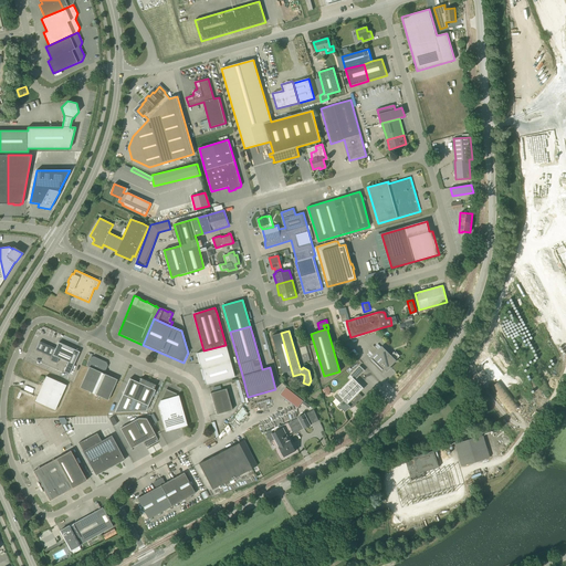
[(283,373),(284,378),(289,380),(291,376),(292,376),(293,376),(281,333),(272,335),(283,373)]
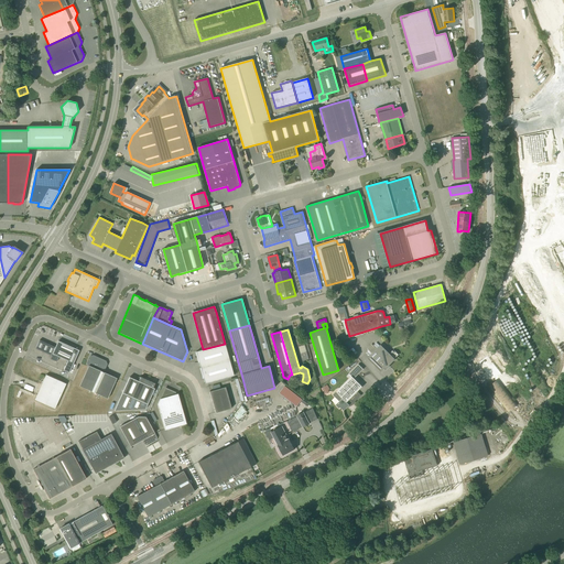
[(69,372),(72,368),(79,350),(58,340),(55,347),(40,340),(35,348),(52,356),(50,359),(56,362),(57,361),(60,357),(67,361),(64,370),(69,372)]
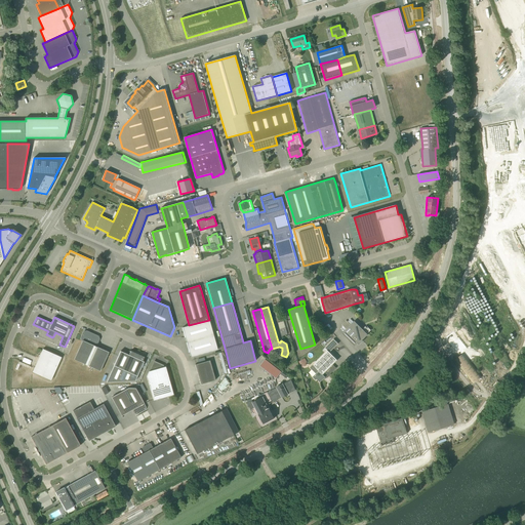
[(213,334),(209,320),(189,325),(190,326),(183,328),(187,342),(213,334)]
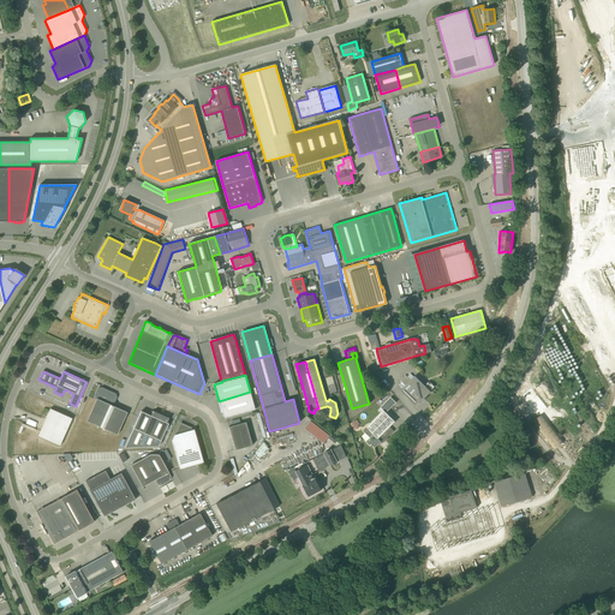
[(326,378),(328,386),(330,394),(340,390),(335,375),(326,378)]
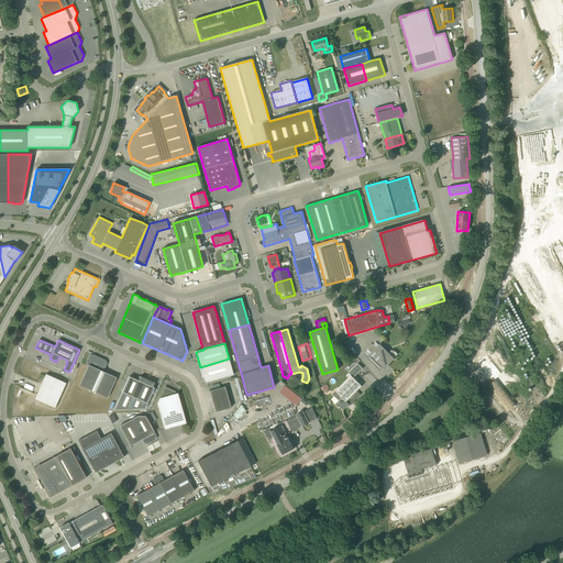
[(379,344),(366,357),(381,371),(384,368),(385,370),(389,366),(388,365),(395,359),(394,359),(398,354),(393,349),(388,353),(379,344)]
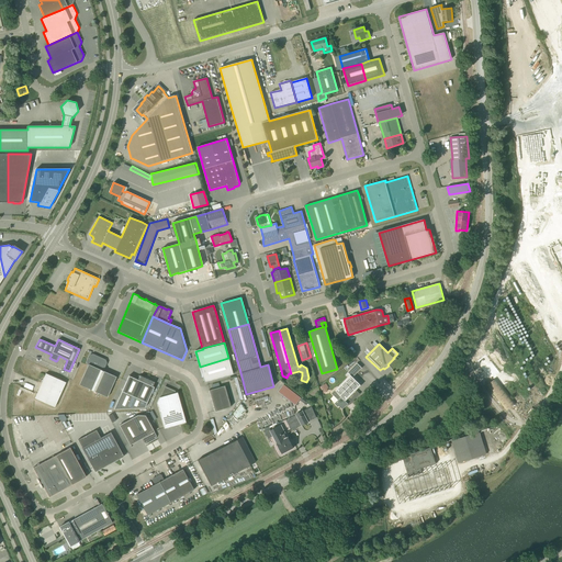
[(90,356),(87,361),(88,364),(79,385),(96,392),(104,371),(103,369),(107,362),(105,360),(92,355),(90,356)]
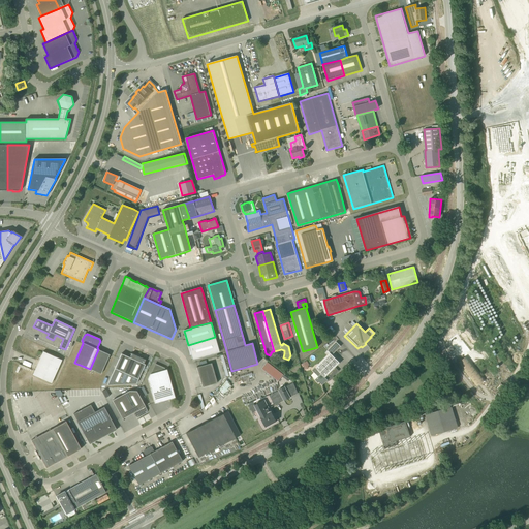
[(219,352),(215,337),(188,345),(192,361),(219,352)]
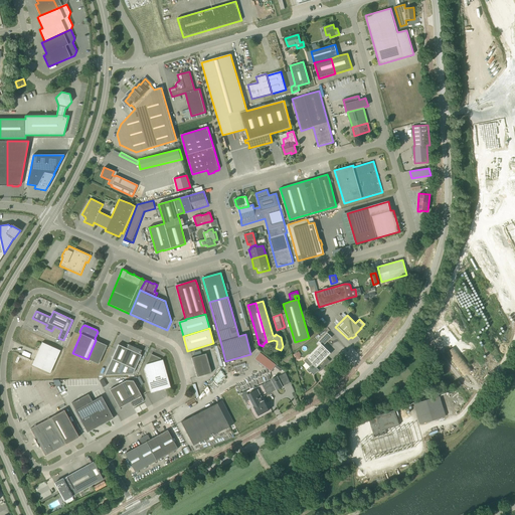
[(331,353),(323,346),(332,337),(327,333),(319,341),(321,343),(304,360),(310,366),(307,369),(310,373),(311,372),(314,375),(317,372),(316,371),(320,367),(322,369),(330,361),(327,358),(331,353)]
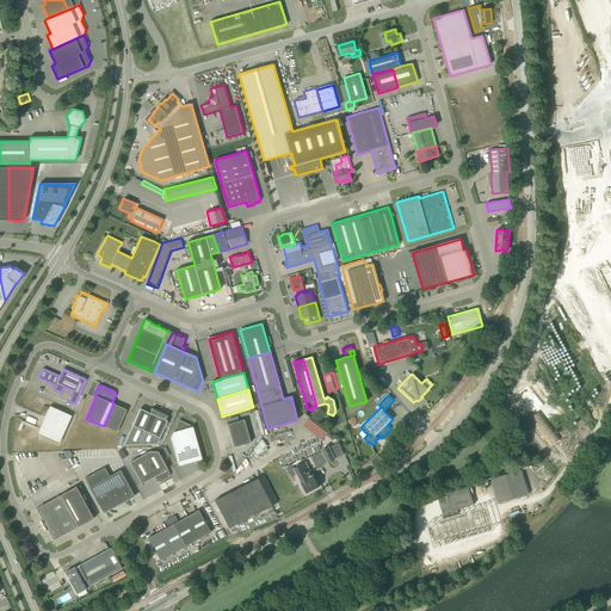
[(127,409),(113,403),(104,426),(117,432),(127,409)]
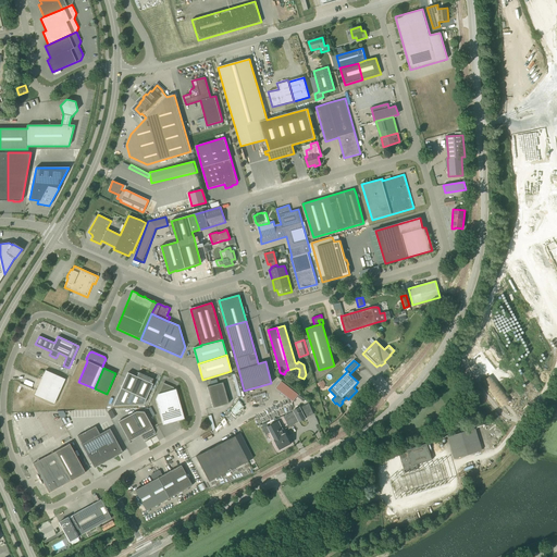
[(54,404),(65,379),(46,370),(35,395),(54,404)]
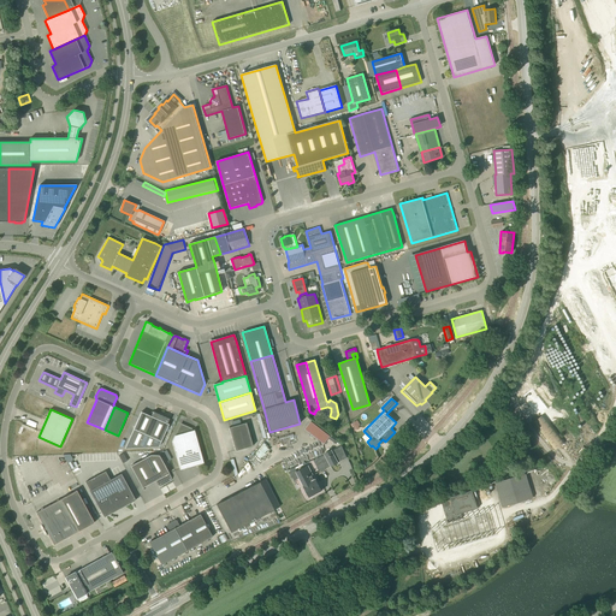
[(141,412),(138,418),(125,449),(159,448),(169,425),(167,424),(170,419),(153,412),(152,416),(141,412)]
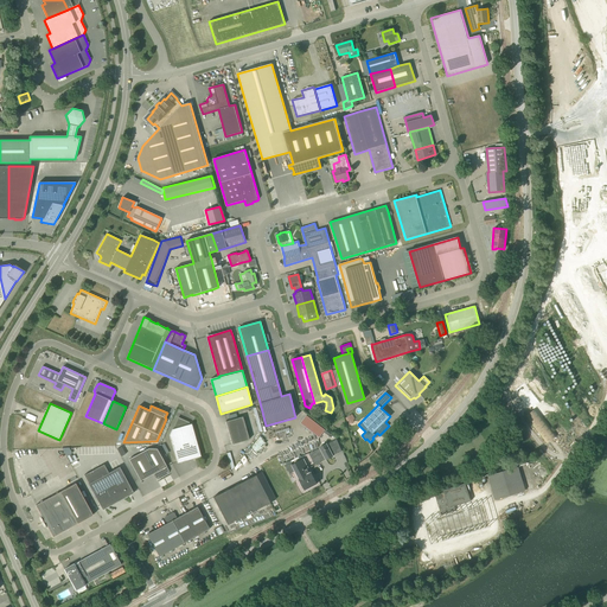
[(536,408),(525,416),(548,442),(557,435),(536,408)]
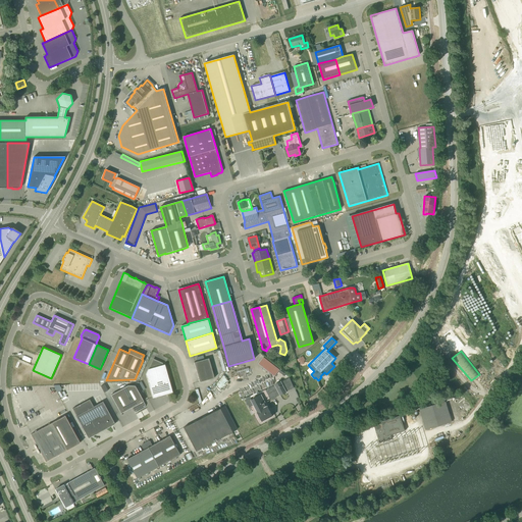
[(259,363),(275,376),(280,369),(264,357),(259,363)]
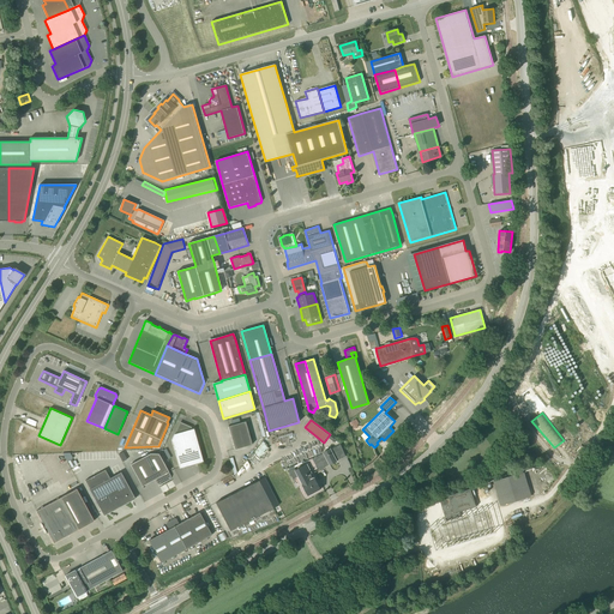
[(246,421),(228,427),(235,450),(252,445),(246,421)]
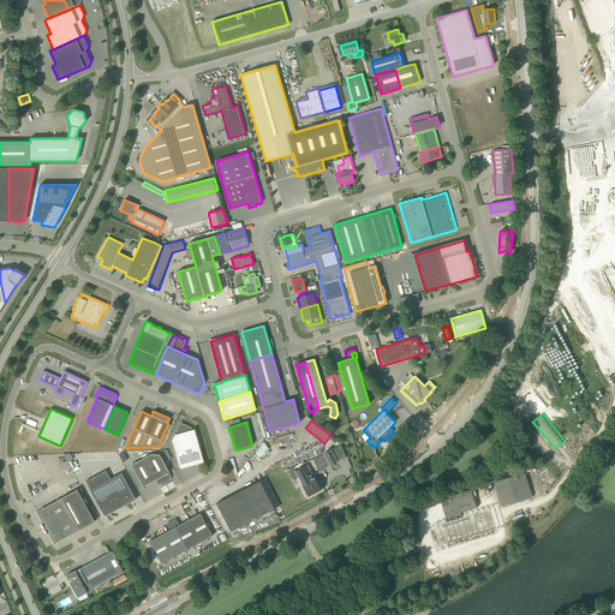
[(180,470),(197,464),(203,463),(193,430),(191,430),(191,428),(180,423),(177,433),(177,435),(174,435),(172,441),(180,470)]
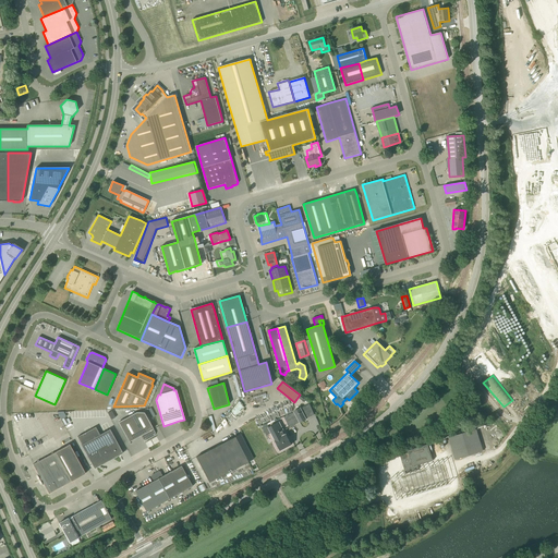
[(238,416),(245,405),(239,401),(231,411),(238,416)]
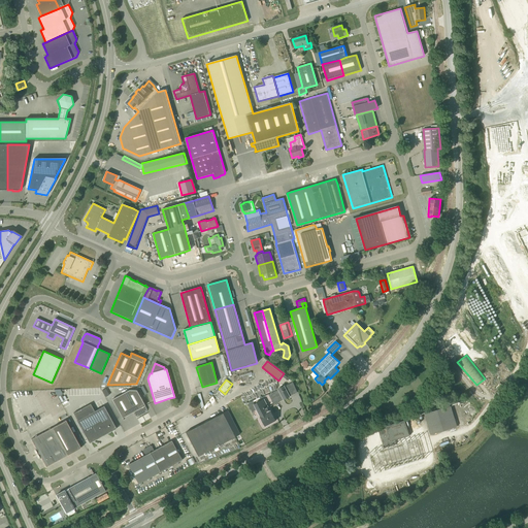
[(270,394),(275,403),(284,399),(284,400),(290,397),(290,396),(298,392),(292,383),(285,387),(285,386),(278,389),(278,390),(270,394)]
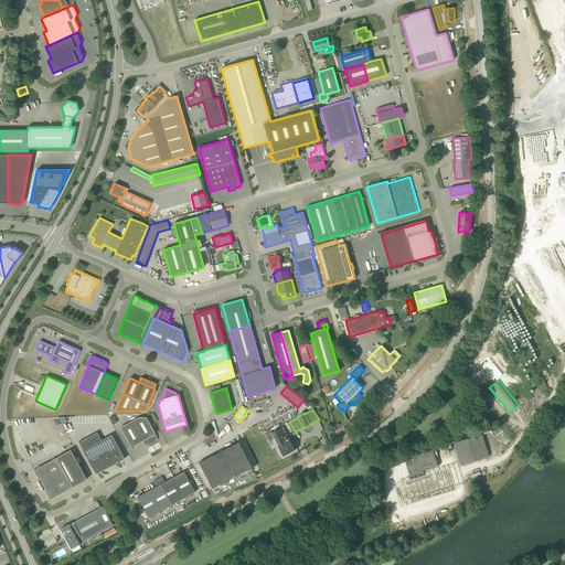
[(157,438),(146,418),(146,417),(138,417),(120,427),(130,447),(142,440),(145,445),(148,446),(157,440),(157,438)]
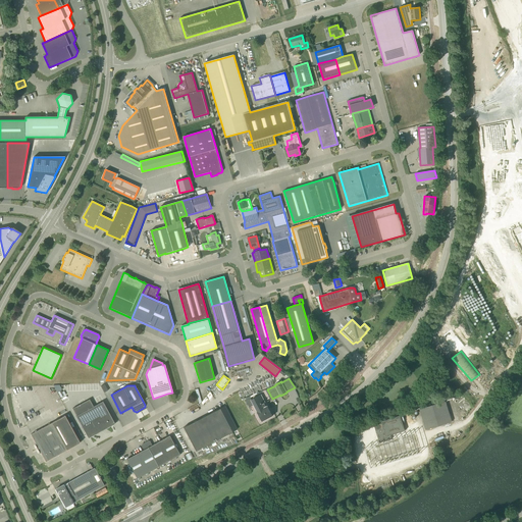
[(272,416),(270,412),(267,406),(265,407),(263,403),(261,404),(258,397),(251,400),(254,405),(262,421),(272,416)]
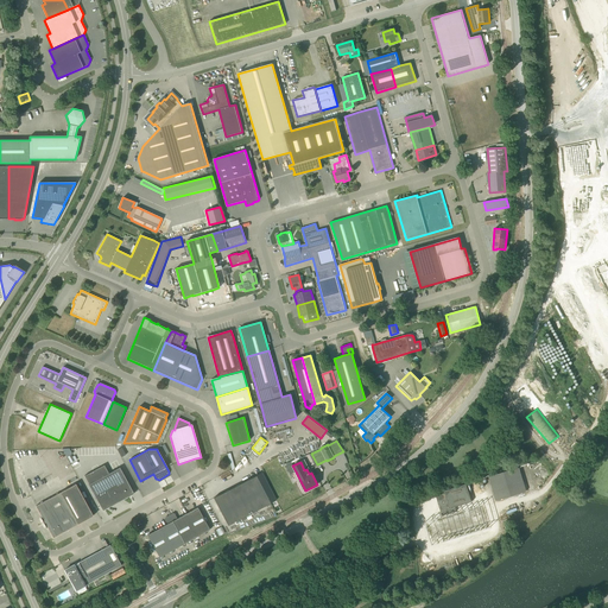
[(88,485),(100,506),(102,511),(134,494),(120,468),(109,474),(105,466),(84,476),(89,485),(88,485)]
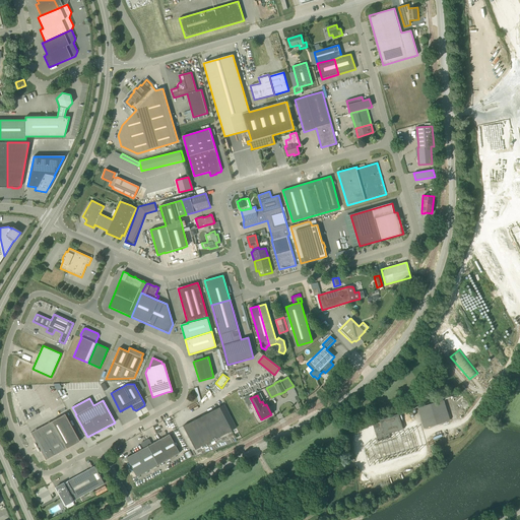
[(450,419),(449,415),(444,400),(418,408),(425,428),(450,419)]
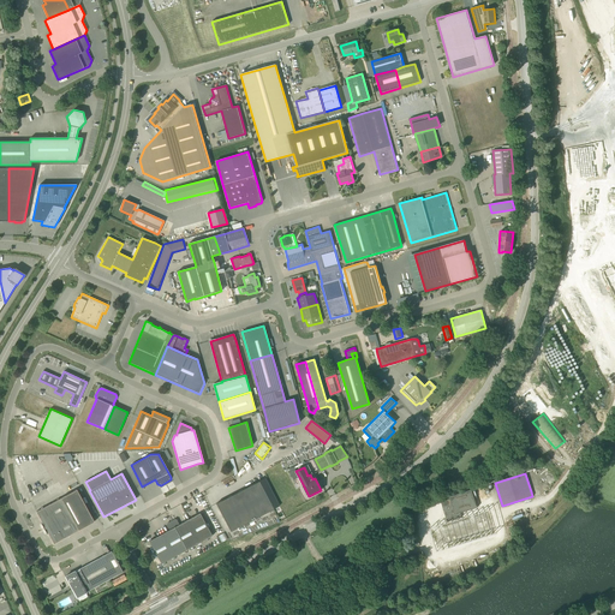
[(274,509),(280,506),(276,500),(264,478),(216,503),(231,532),(274,509)]
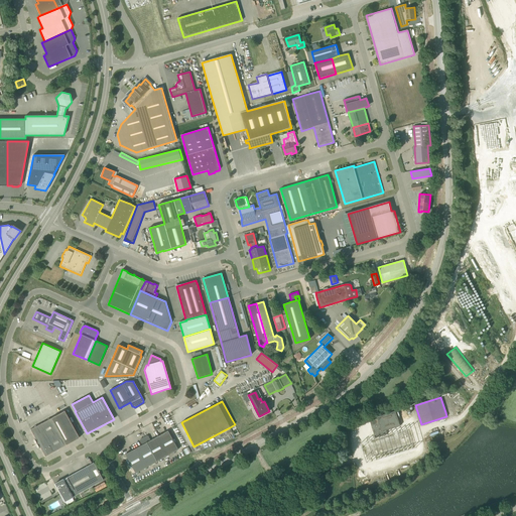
[(400,425),(395,410),(377,416),(377,418),(370,420),(375,437),(387,434),(386,430),(400,425)]
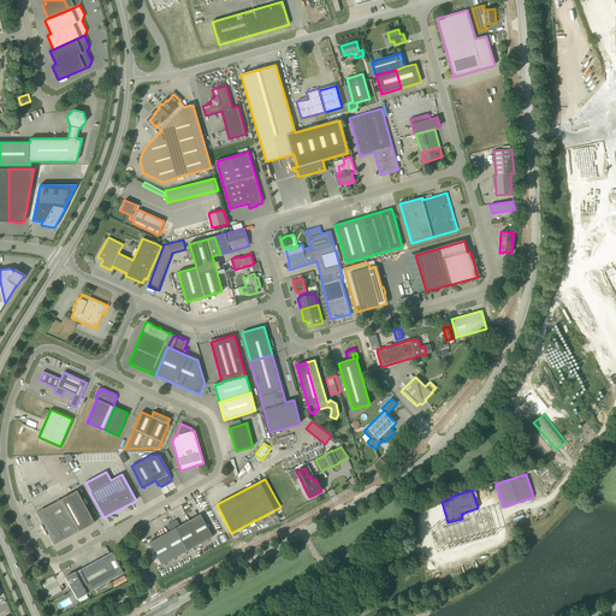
[(57,502),(65,517),(75,534),(94,522),(77,491),(57,502)]
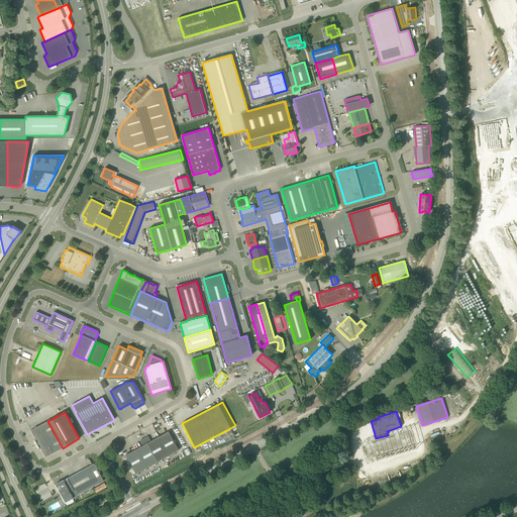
[(37,444),(55,434),(47,421),(30,430),(35,439),(34,439),(37,444)]
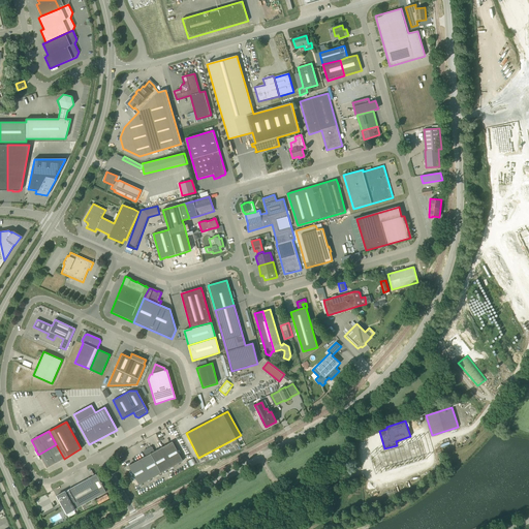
[(147,448),(160,473),(183,461),(172,441),(154,452),(152,447),(150,446),(147,448)]
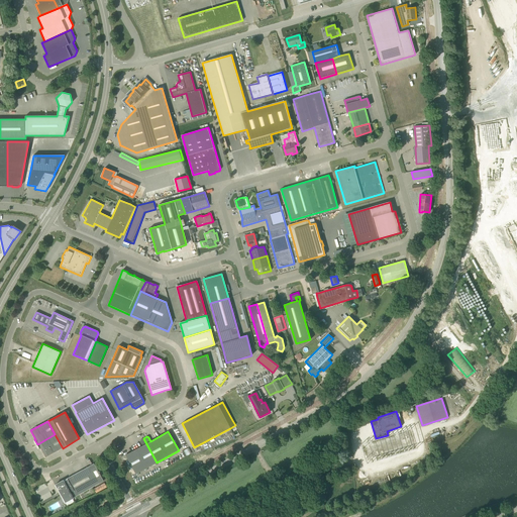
[(45,457),(63,448),(55,434),(37,444),(39,448),(40,448),(45,457)]
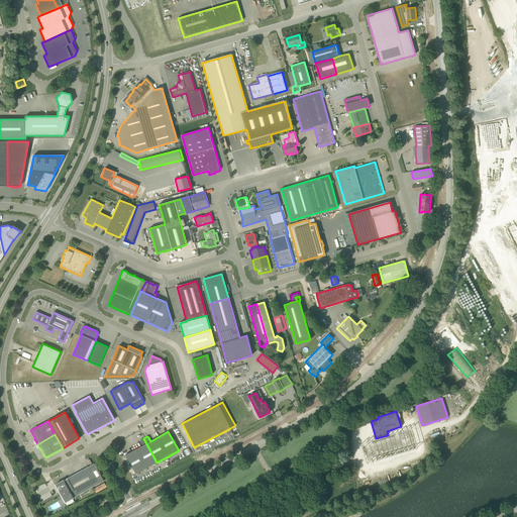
[(157,462),(143,438),(141,439),(140,442),(142,445),(125,455),(135,474),(157,462)]
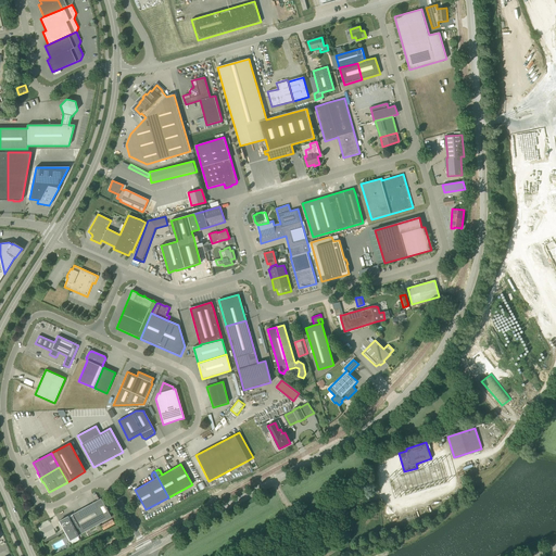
[(101,498),(96,501),(77,512),(88,530),(106,520),(111,517),(101,498)]
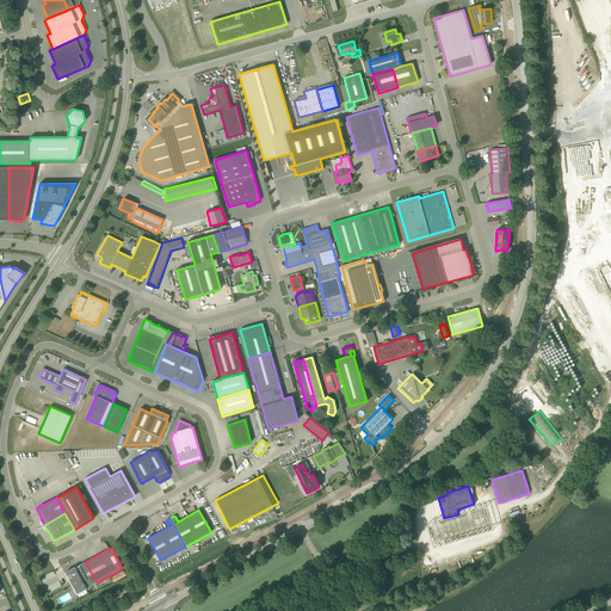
[(97,582),(85,562),(65,573),(76,593),(97,582)]
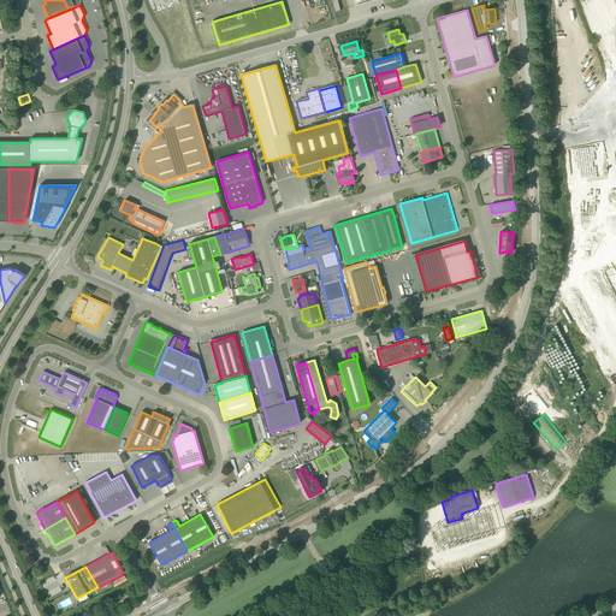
[(125,575),(112,581),(114,586),(128,581),(125,575)]
